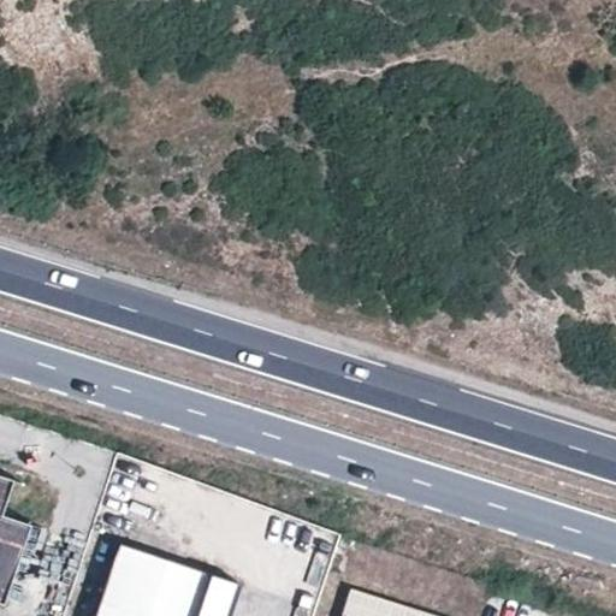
[(0,580),(21,520),(0,513),(0,485),(4,474),(0,473),(0,580)]
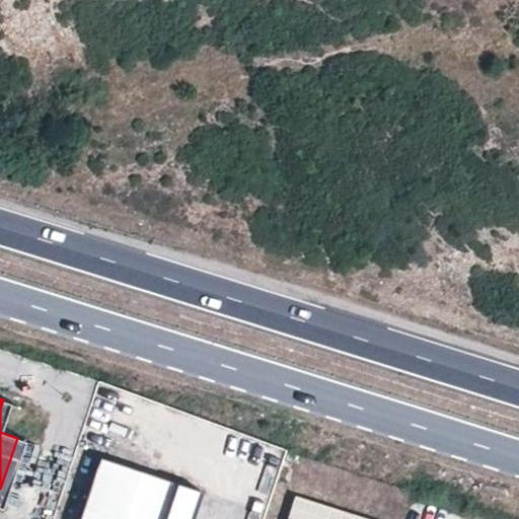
[(161,502),(168,476),(101,456),(81,518),(164,518),(169,504),(161,502)]
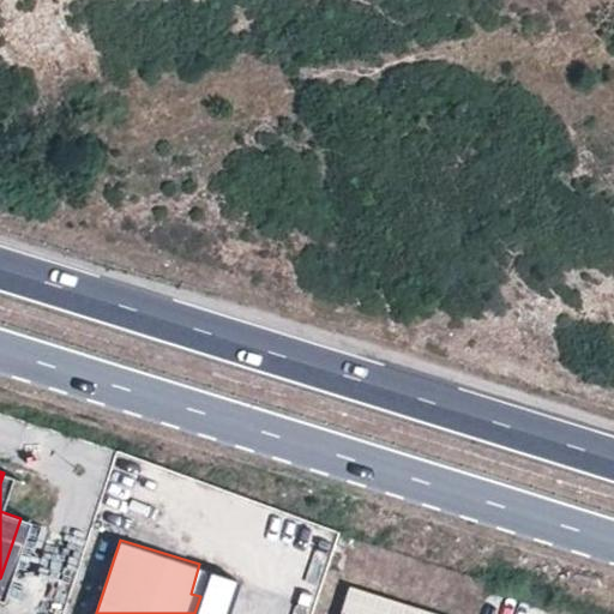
[(226,613),(239,575),(199,564),(191,594),(200,596),(194,613),(226,613)]
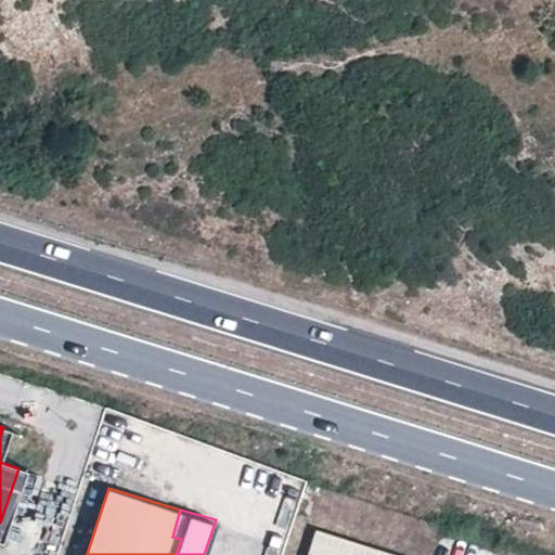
[(401,554),(372,545),(341,536),(314,527),(306,554),(401,554)]
